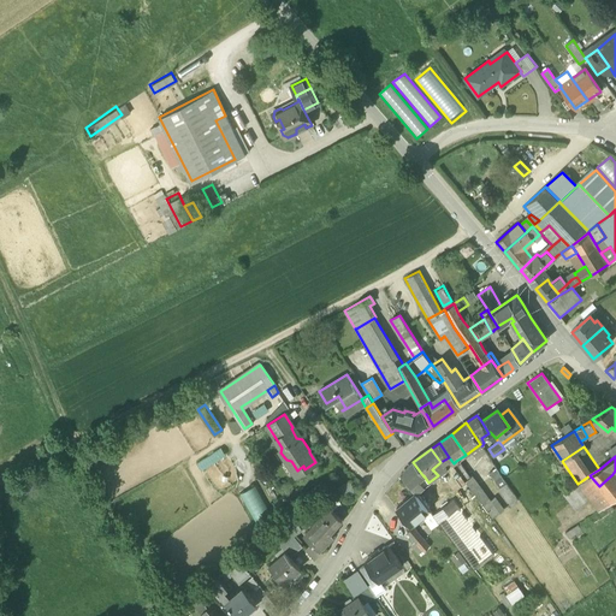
[(466,472),(460,463),(457,466),(456,461),(454,463),(452,465),(457,471),(460,475),(466,472)]
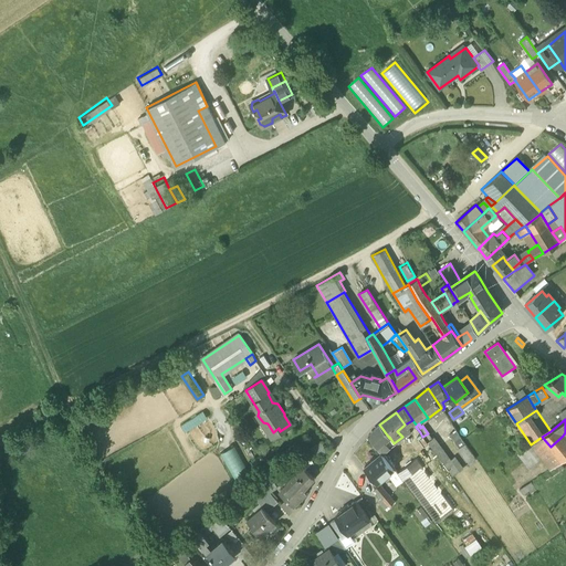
[(405,425),(397,431),(402,437),(394,443),(395,444),(411,432),(405,425)]
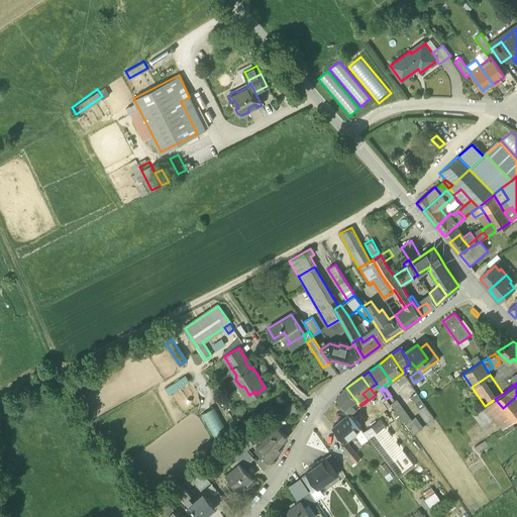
[(350,403),(342,392),(336,397),(344,408),(344,409),(348,414),(354,409),(350,403)]
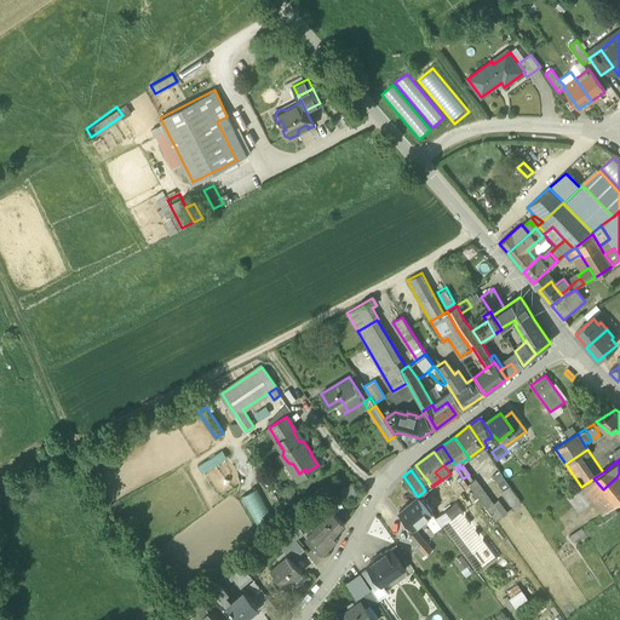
[(499,471),(492,476),(499,487),(506,482),(499,471)]
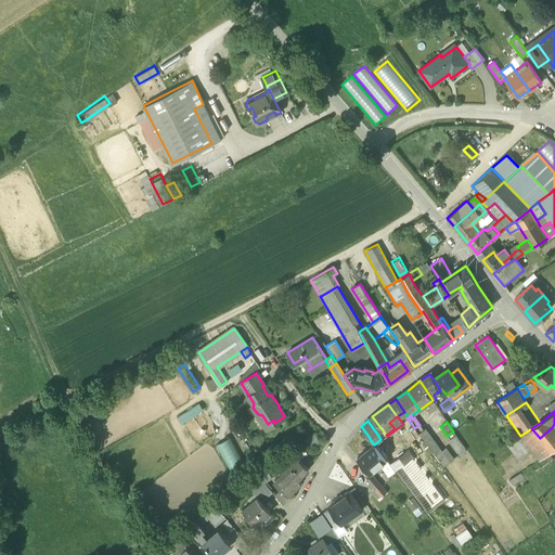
[(414,435),(417,433),(414,428),(412,424),(407,428),(412,436),(414,435)]
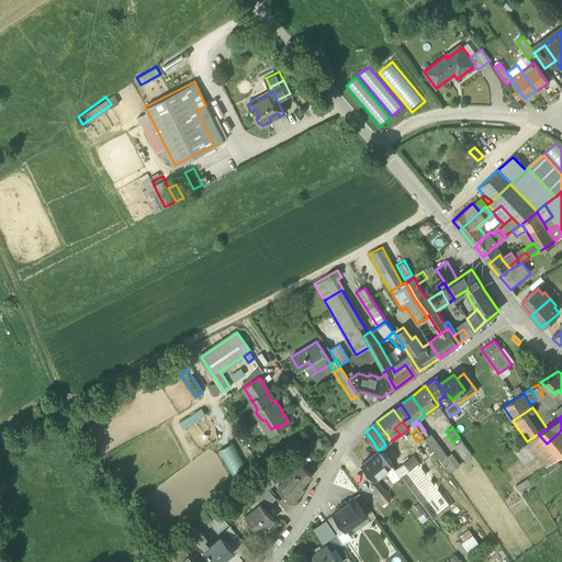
[(423,438),(426,440),(435,453),(438,458),(448,472),(449,473),(460,464),(452,453),(448,457),(430,434),(429,435),(426,430),(425,430),(419,434),(423,438)]
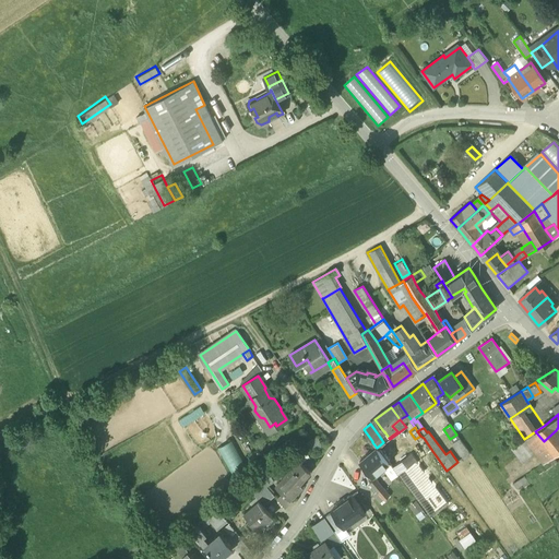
[(544,441),(535,431),(524,439),(531,447),(544,463),(558,452),(558,433),(556,430),(544,441)]
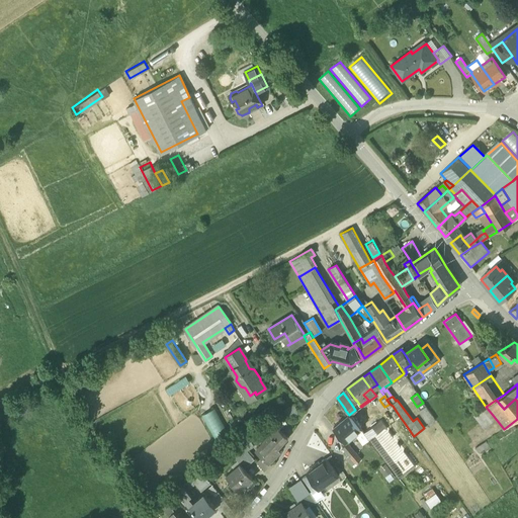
[(423,403),(417,407),(420,411),(426,407),(423,403)]
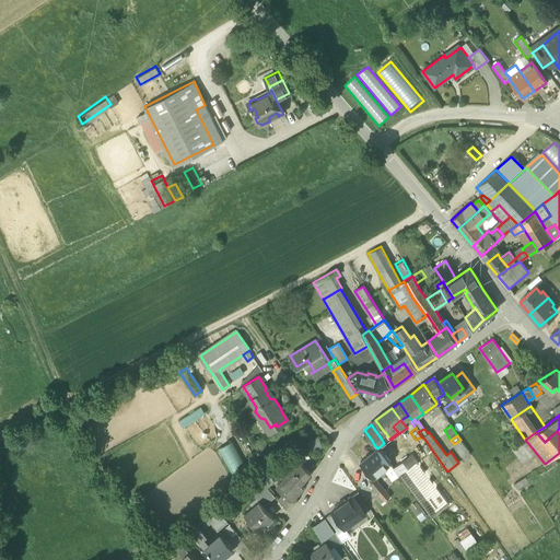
[(314,450),(322,445),(317,438),(310,442),(314,450)]
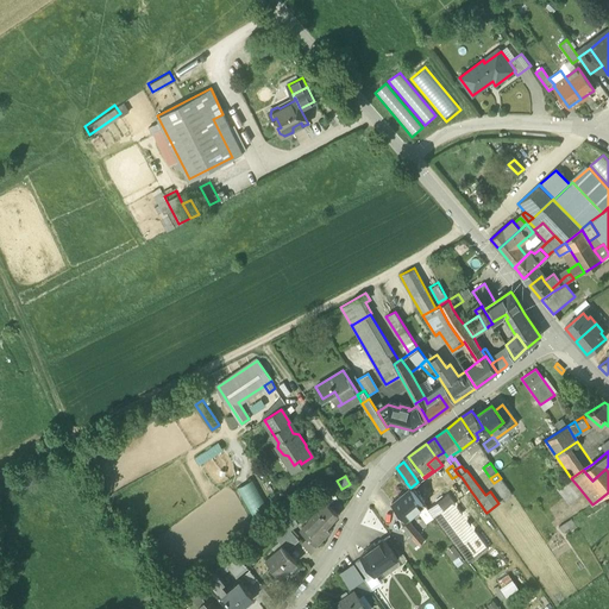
[(494,483),(493,484),(506,501),(510,498),(509,497),(512,495),(501,478),(494,483)]
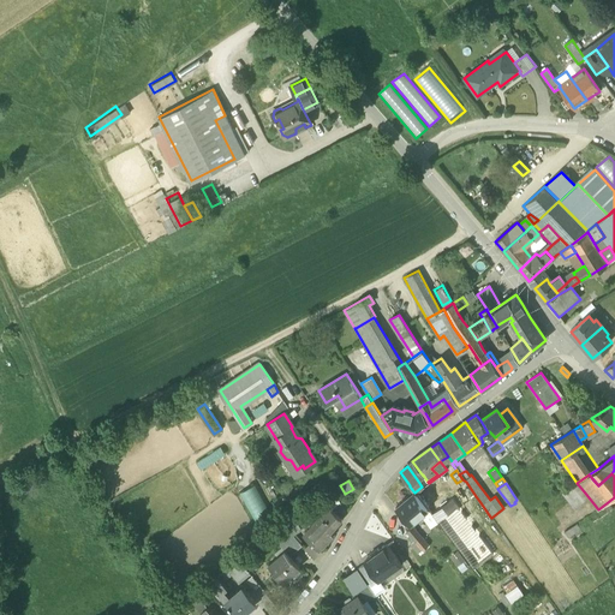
[(577,483),(571,487),(578,495),(584,491),(577,483)]
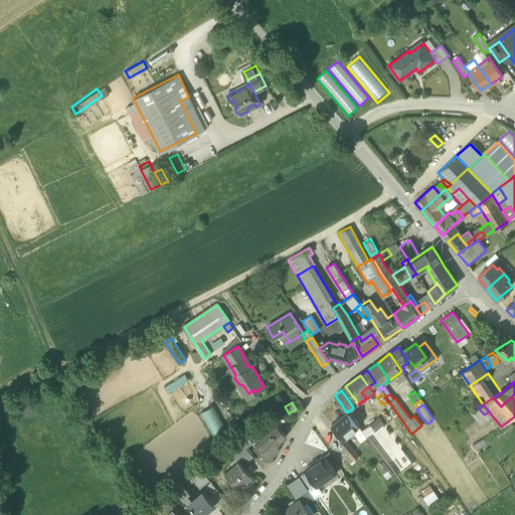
[(347,412),(331,425),(343,439),(357,426),(347,412)]
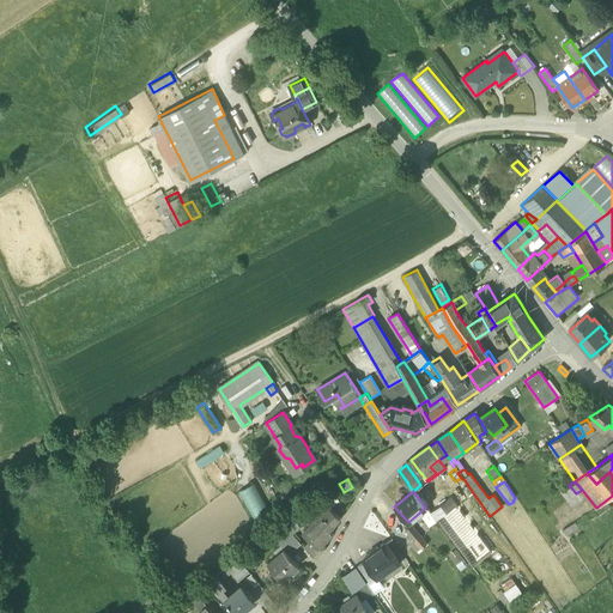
[(345,510),(339,499),(331,507),(340,516),(345,510)]
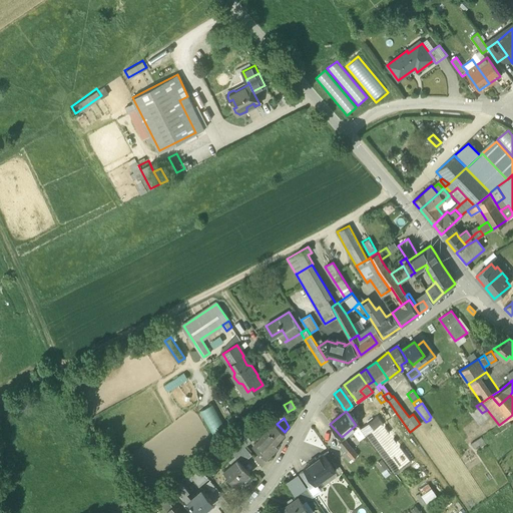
[(277,424),(272,419),(261,431),(264,434),(255,443),(262,448),(259,451),(266,457),(279,444),(276,442),(285,432),(277,424)]
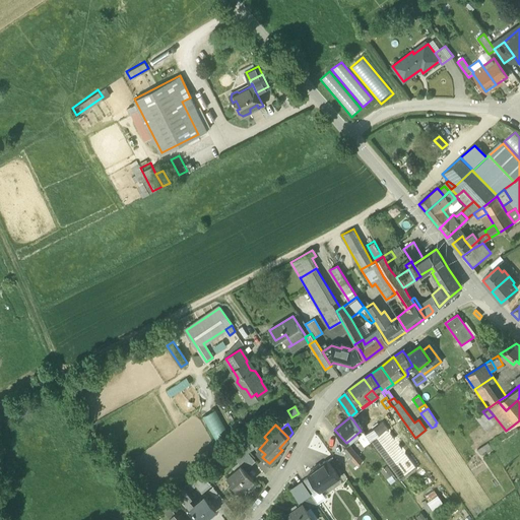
[(366,437),(363,433),(356,438),(364,447),(370,442),(366,437)]
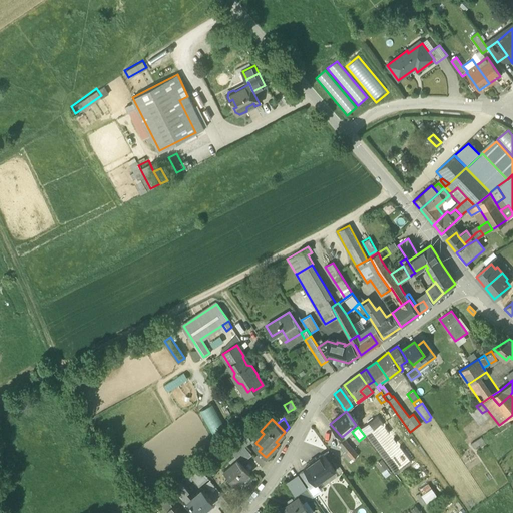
[(255,428),(239,438),(244,445),(260,435),(255,428)]
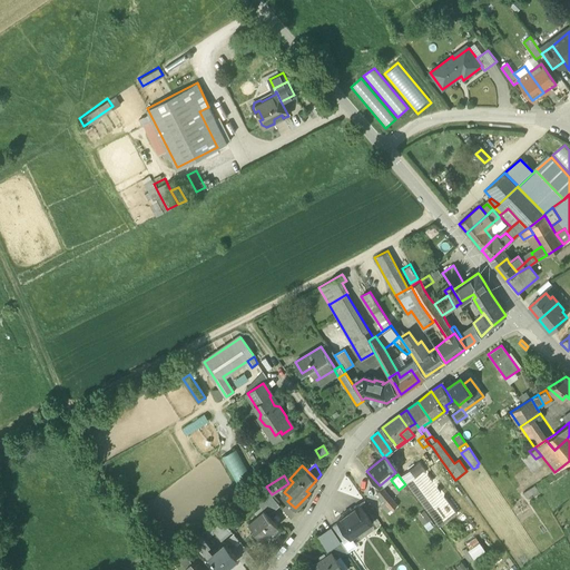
[(534,485),(522,493),(527,499),(538,491),(534,485)]
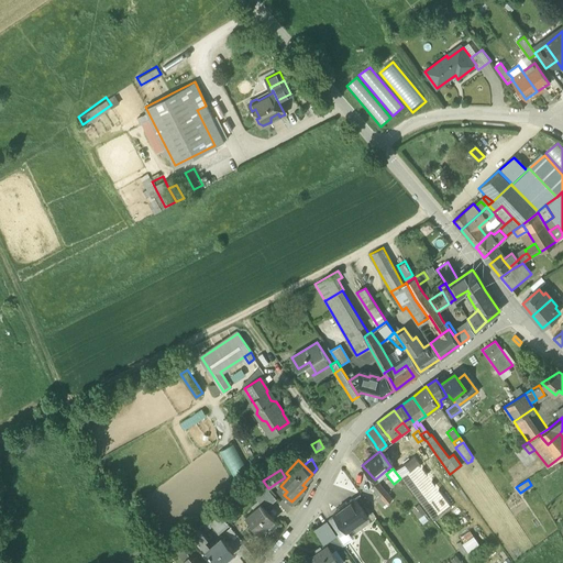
[(263,481),(246,490),(254,499),(258,495),(262,499),(265,497),(271,504),(276,499),(268,488),(263,481)]
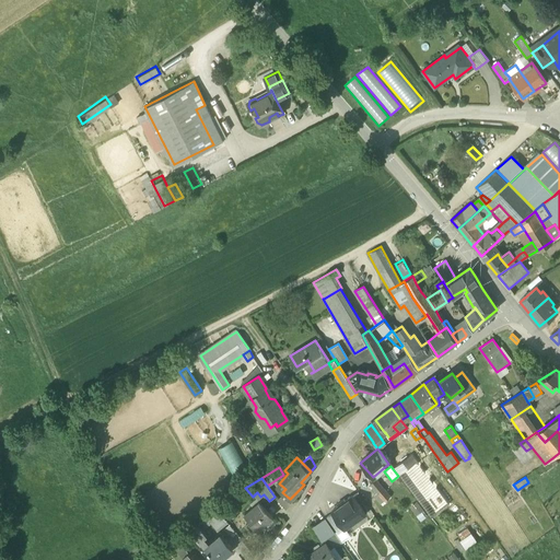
[(389,497),(375,479),(370,485),(377,493),(384,501),(389,497)]
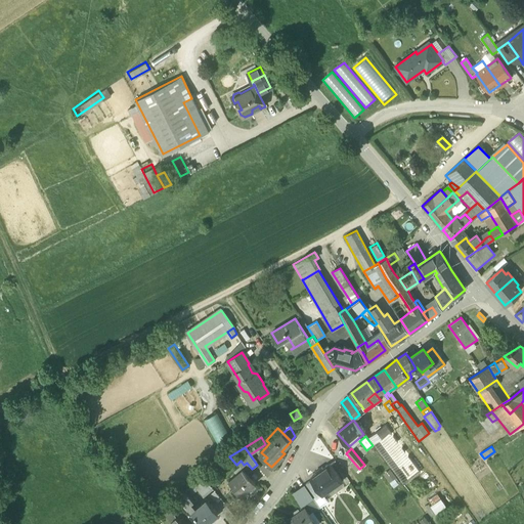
[(330,462),(309,477),(311,480),(321,493),(323,496),(344,482),(330,462)]
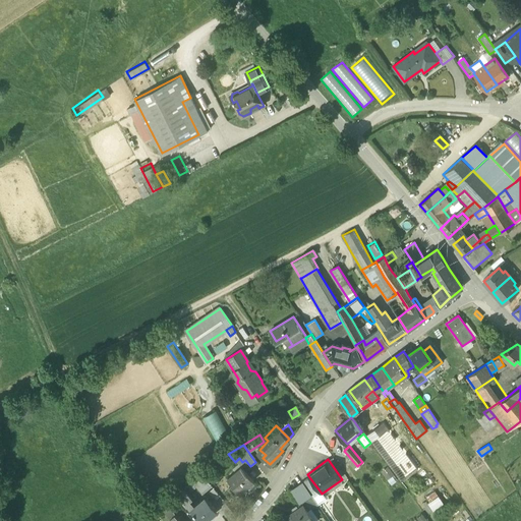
[(357,466),(351,459),(347,462),(354,470),(357,466)]
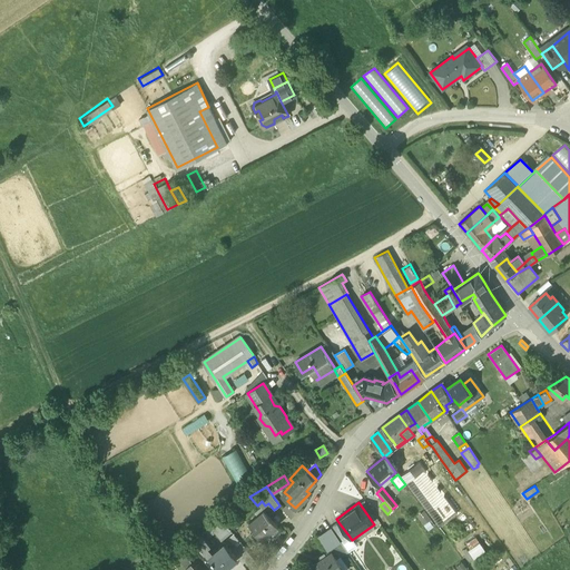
[(265,510),(248,523),(255,530),(251,534),(256,542),(262,538),(277,524),(272,518),(273,517),(269,513),(268,514),(265,510)]
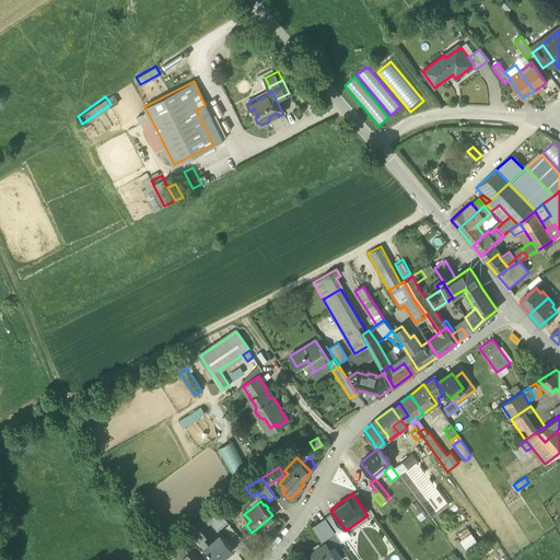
[(417,502),(410,506),(420,522),(428,516),(417,502)]
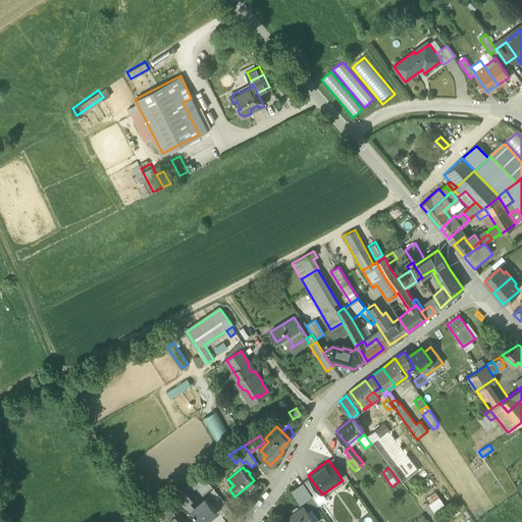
[(202,475),(193,483),(201,493),(210,485),(202,475)]
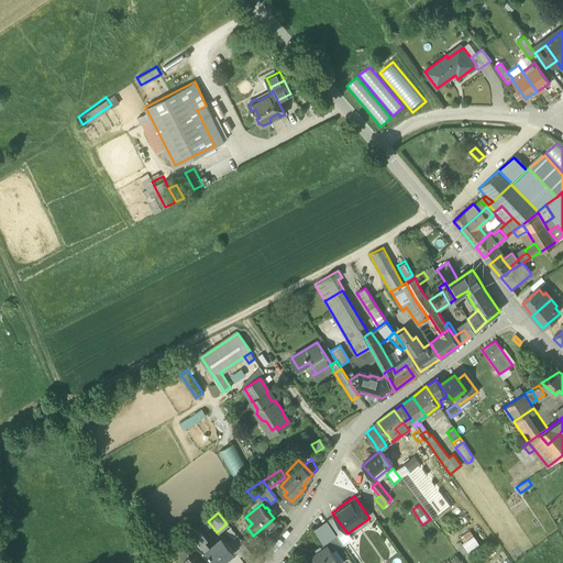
[(345,530),(334,516),(327,521),(337,534),(337,536),(345,530)]
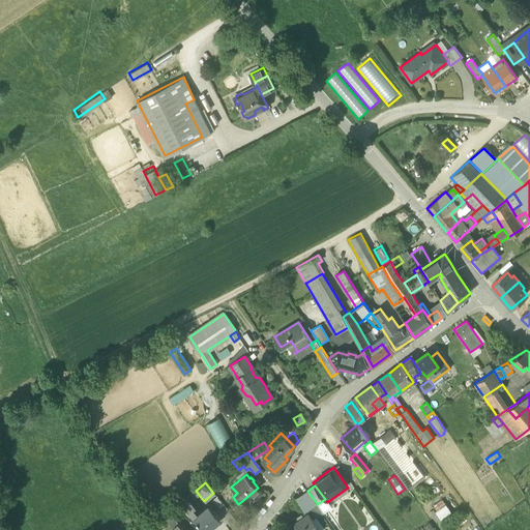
[(181,502),(194,518),(199,513),(194,508),(197,506),(188,497),(181,502)]
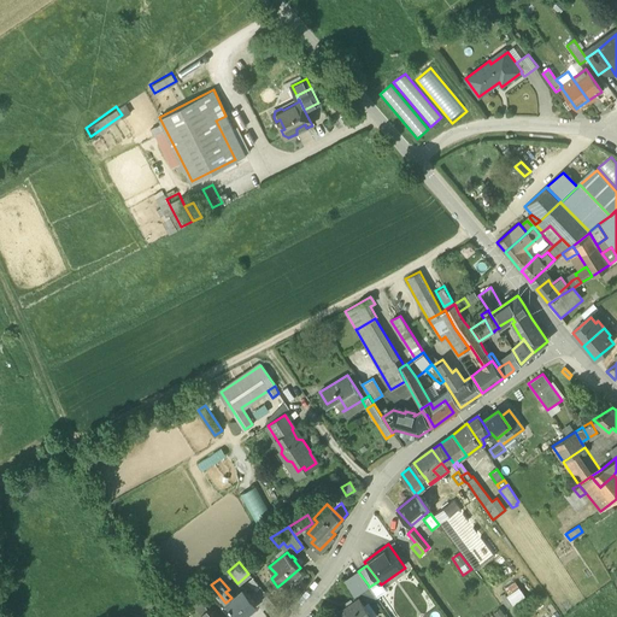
[(369,586),(356,594),(357,598),(359,595),(365,605),(376,598),(369,587),(369,586)]
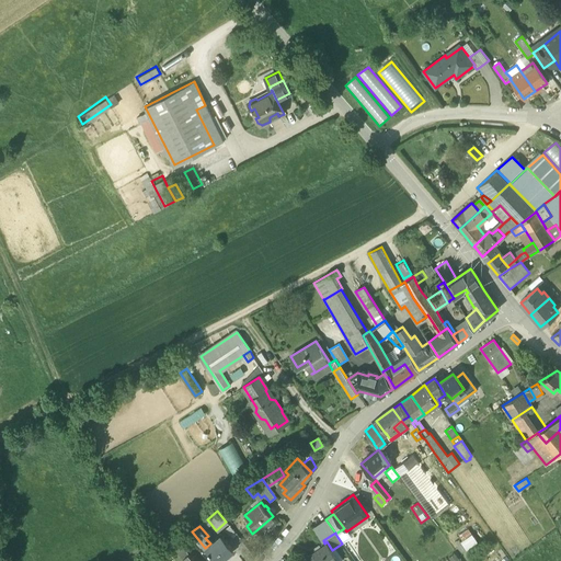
[(210,544),(205,548),(216,560),(218,560),(233,550),(221,535),(210,544)]
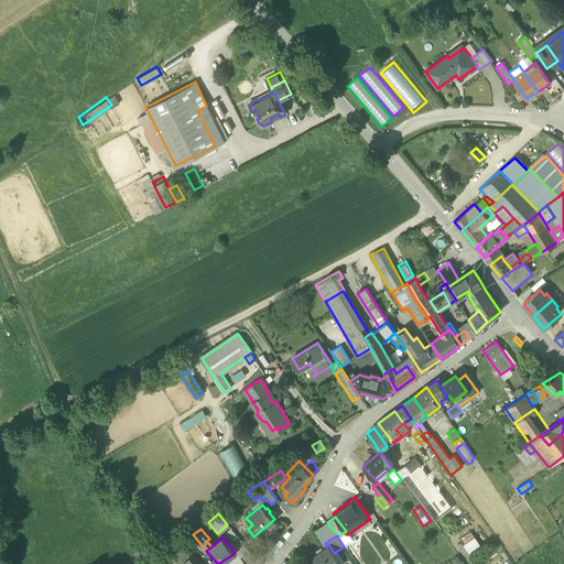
[(326,546),(304,561),(306,563),(342,563),(334,553),(328,544),(326,546)]
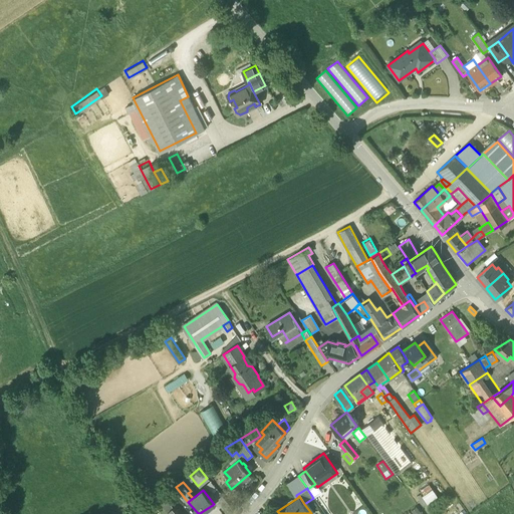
[(171,504),(165,509),(169,513),(177,513),(178,513),(171,504)]
